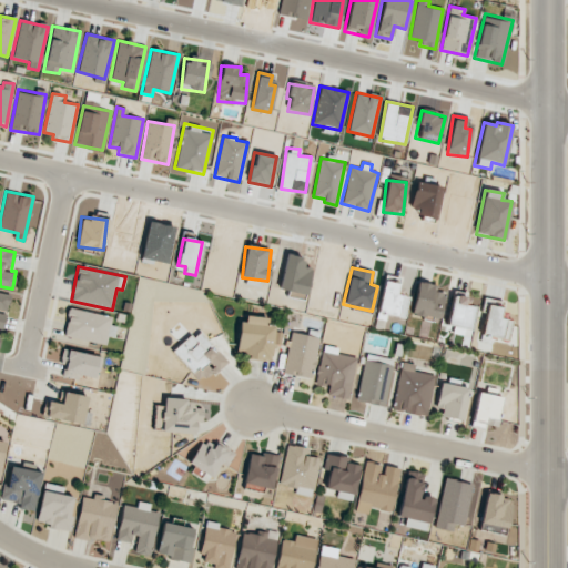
[(397,295),(398,280),(383,277),(379,314),(405,316),(407,296),(397,295)]
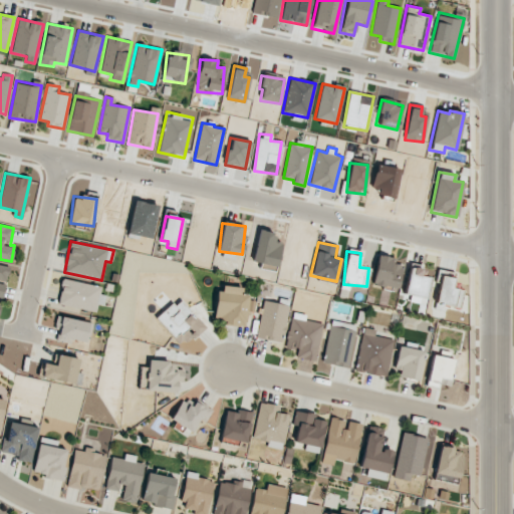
[(397,290),(403,265),(394,263),(395,259),(377,255),(371,284),(397,290)]
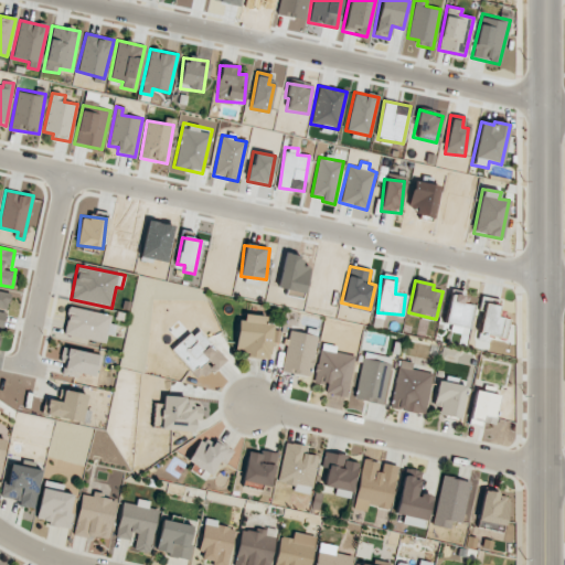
[(0,327),(3,328),(6,311),(7,311),(10,292),(0,290),(0,327)]
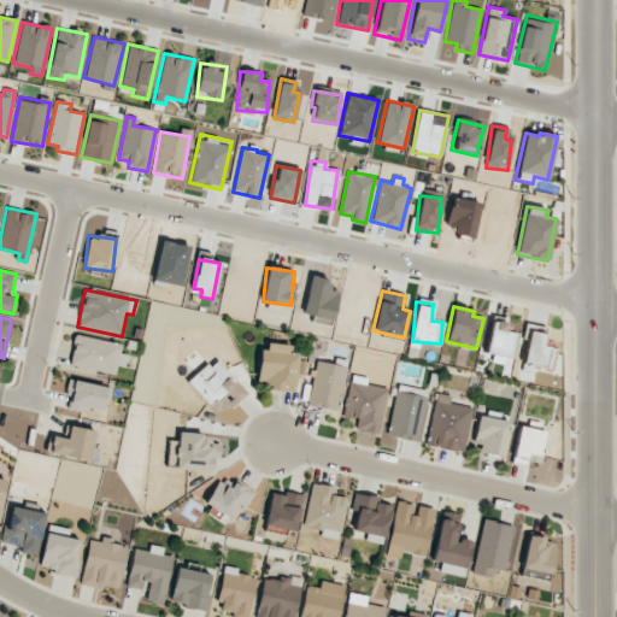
[(506,324),(492,321),(485,351),(511,357),(516,334),(505,330),(506,324)]
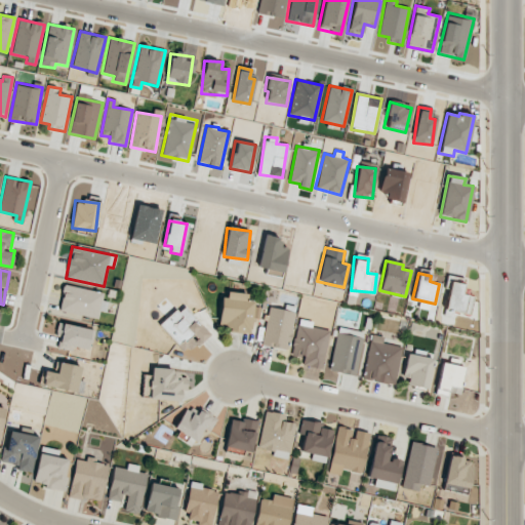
[(462,284),(449,282),(446,310),(469,313),(472,296),(460,294),(462,284)]
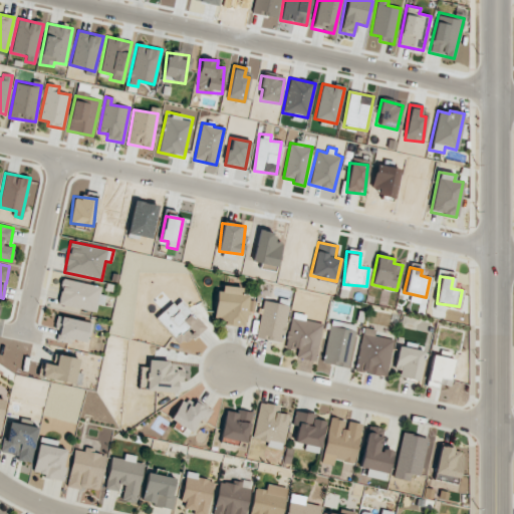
[(103,287),(62,279),(57,304),(97,312),(103,287)]
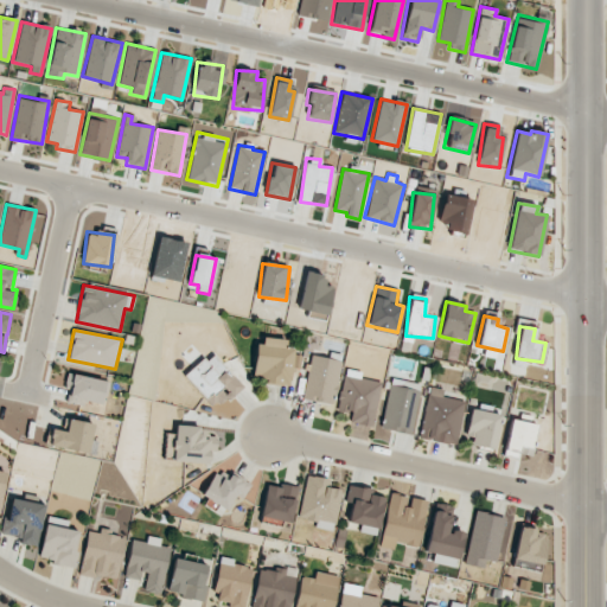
[(291,385),(294,343),(257,339),(254,382),(291,385)]
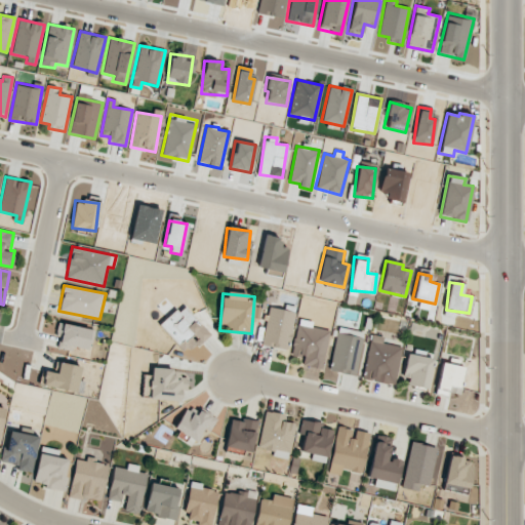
[(160,326),(186,355),(209,333),(183,305),(160,326)]
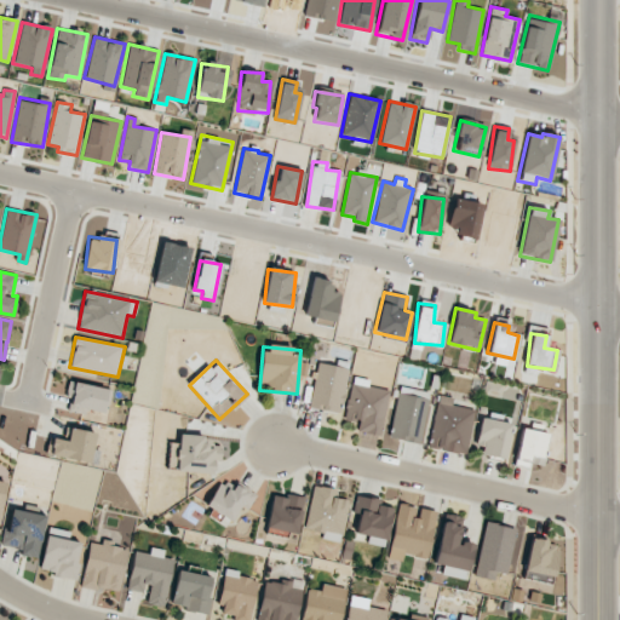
[(342,412),(346,367),(315,365),(311,409),(342,412)]
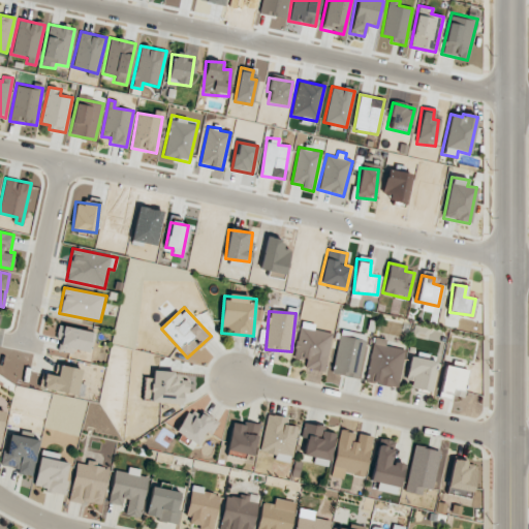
[(324,372),(332,333),(314,330),(315,324),(300,321),(293,359),(306,361),(305,369),(324,372)]
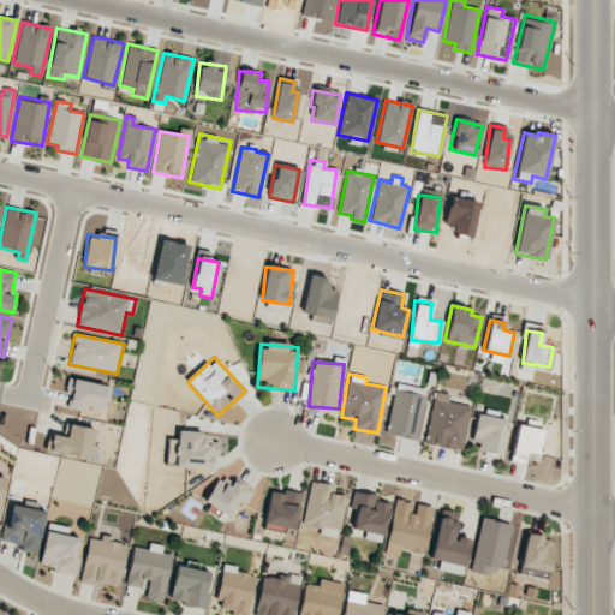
[(84,411),(85,406),(105,410),(109,386),(69,378),(64,407),(84,411)]
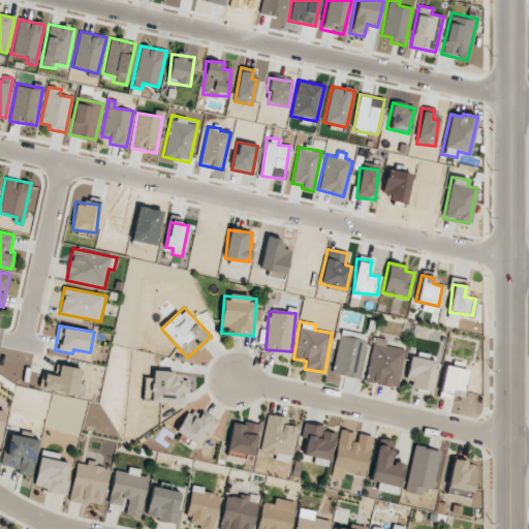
[(367,336),(341,330),(331,373),(356,379),(367,336)]
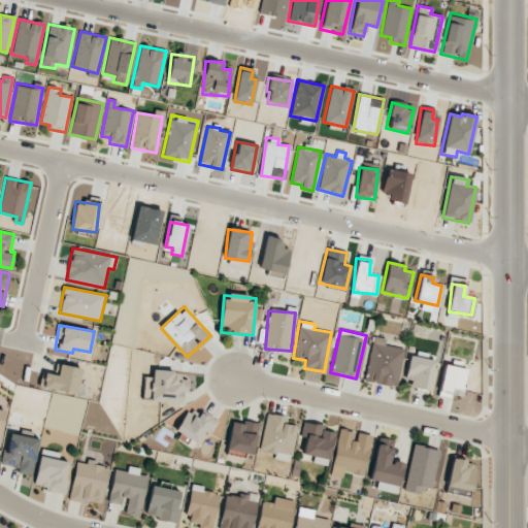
[(404,350),(384,344),(385,339),(373,336),(363,381),(395,388),(404,350)]
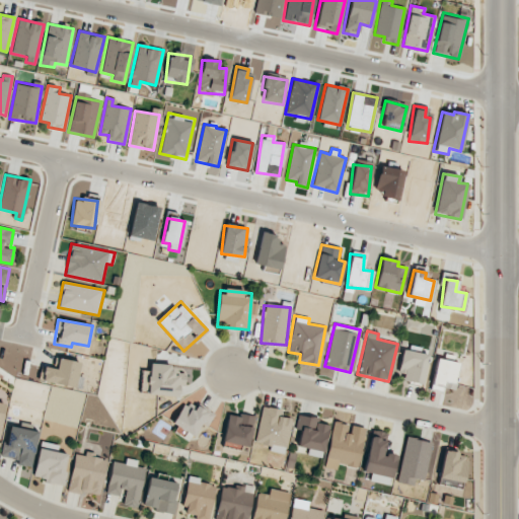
[(397,380),(423,385),(428,354),(403,350),(397,380)]
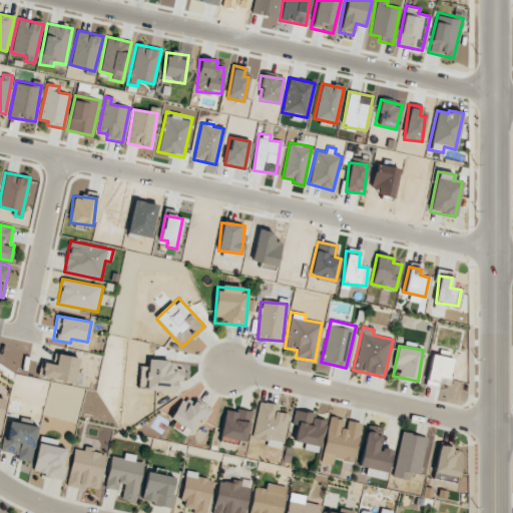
[(74,383),(78,358),(57,354),(55,365),(43,363),(41,377),(74,383)]
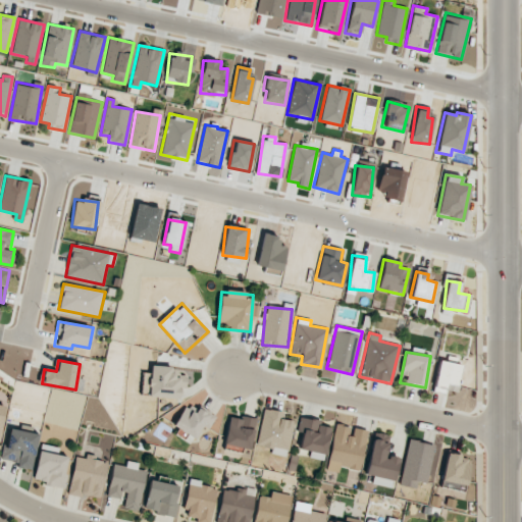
[(461,365),(439,361),(433,389),(455,394),(461,365)]
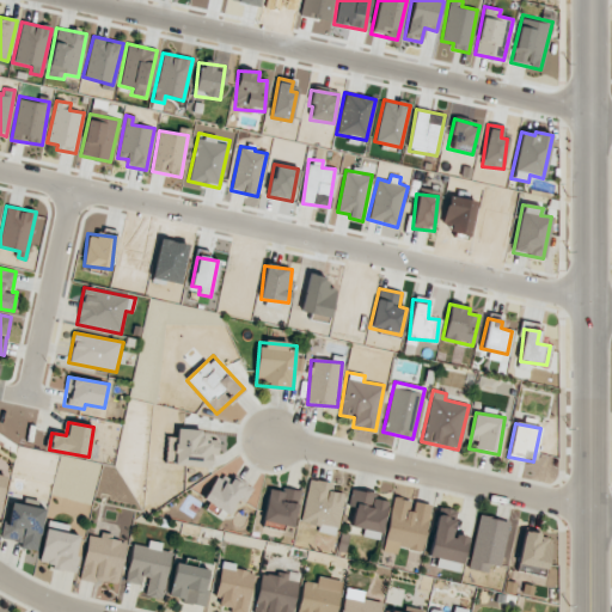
[(171,465),(210,469),(212,456),(218,456),(219,434),(176,430),(176,438),(173,438),(171,465)]
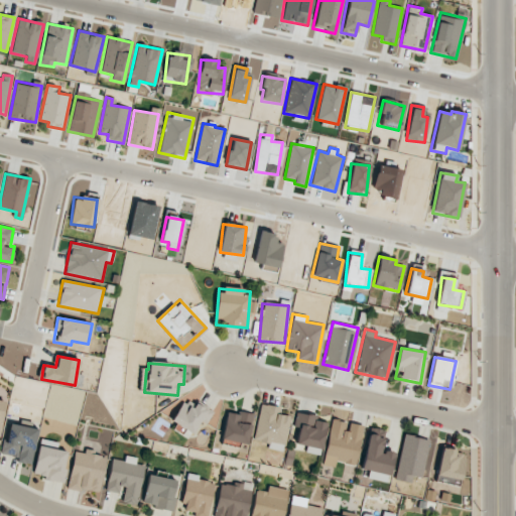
[(205,424),(214,411),(197,400),(192,406),(183,400),(170,420),(191,434),(200,421),(205,424)]
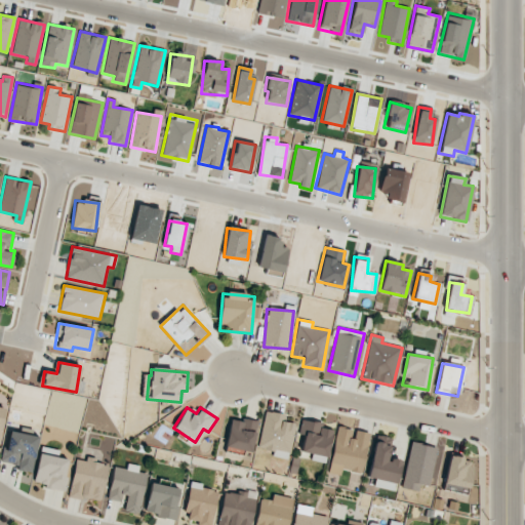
[(258,449),(273,450),(272,456),(289,458),(294,423),(281,421),(282,414),(264,411),(258,449)]
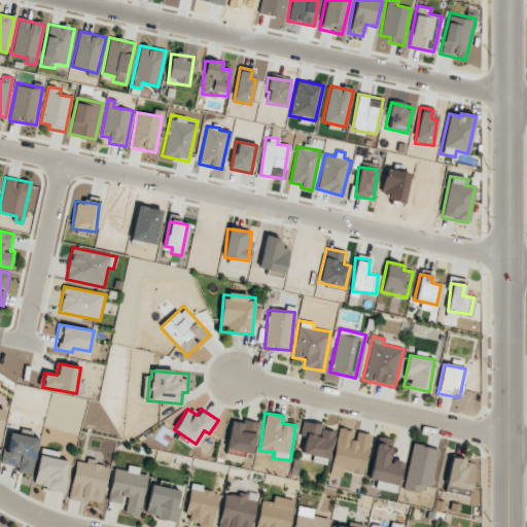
[(225,449),(251,454),(258,424),(232,419),(225,449)]
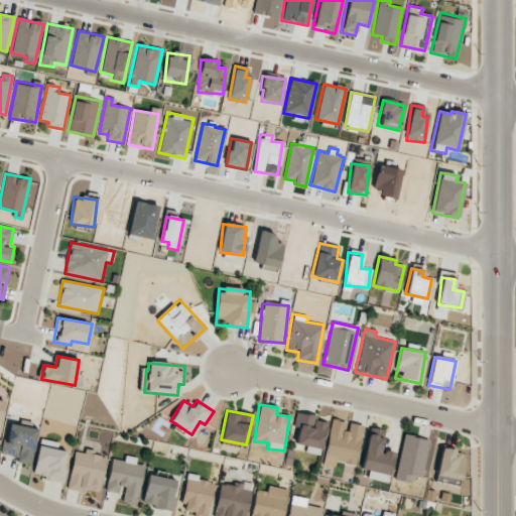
[(326,422),(313,420),(314,416),(299,413),(293,443),(306,446),(305,453),(319,455),(326,422)]
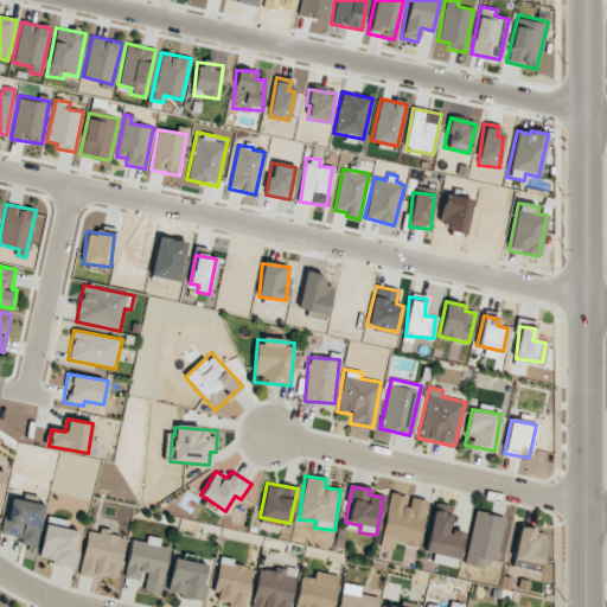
[(379,547),(394,549),(395,543),(417,548),(427,502),(411,498),(409,508),(403,506),(406,497),(389,493),(379,547)]
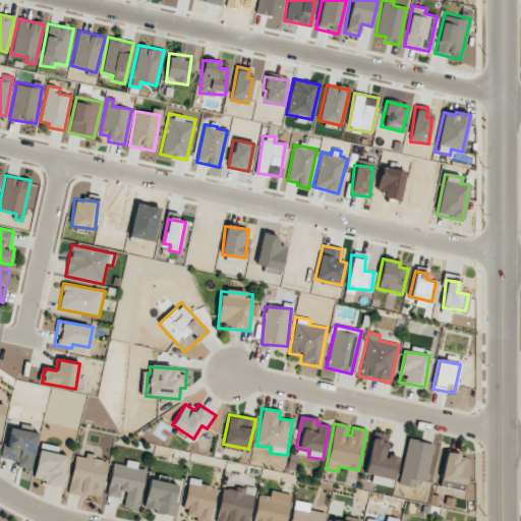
[(39,433),(8,427),(2,458),(17,461),(16,466),(31,469),(39,433)]
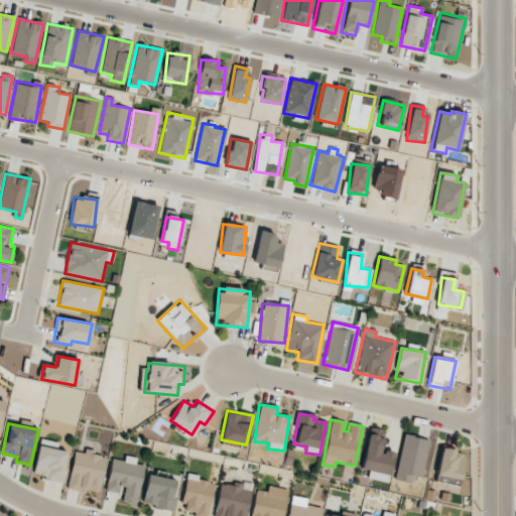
[(361,470),(368,471),(367,478),(387,482),(393,453),(381,449),(385,430),(369,427),(361,470)]
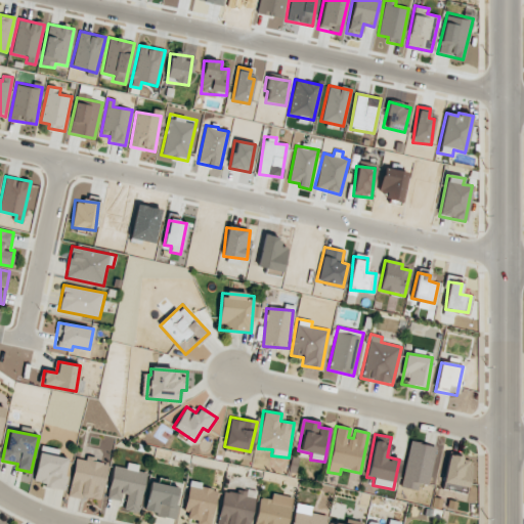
[(401,487),(418,490),(419,484),(428,486),(435,446),(408,441),(401,487)]
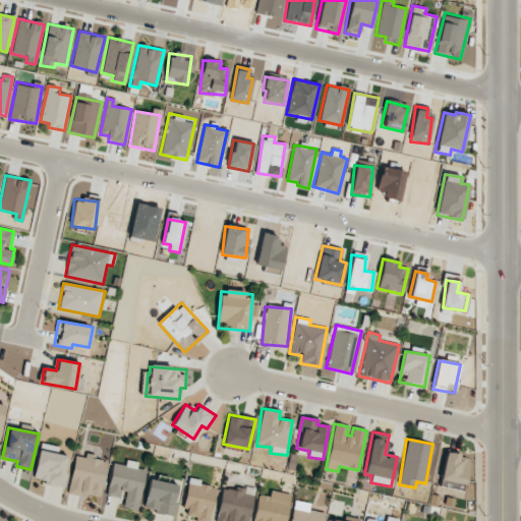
[(43,484),(62,487),(67,455),(57,454),(58,447),(40,444),(35,478),(44,480),(43,484)]
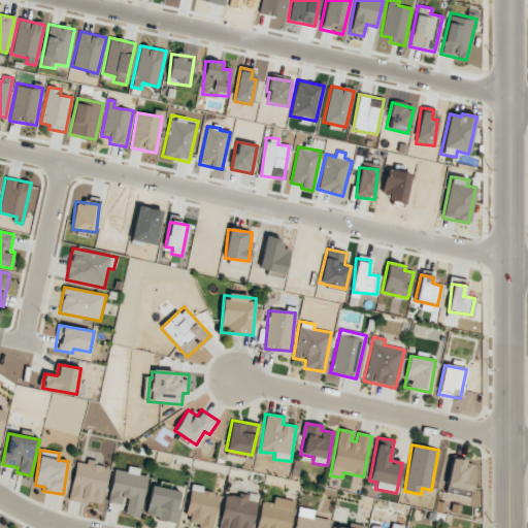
[(476,463),(452,458),(446,490),(469,495),(476,463)]
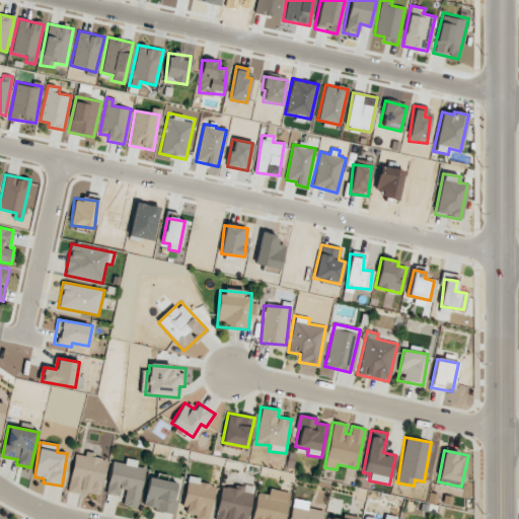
[(75,453),(68,490),(99,496),(106,458),(85,454),(85,456),(75,453)]
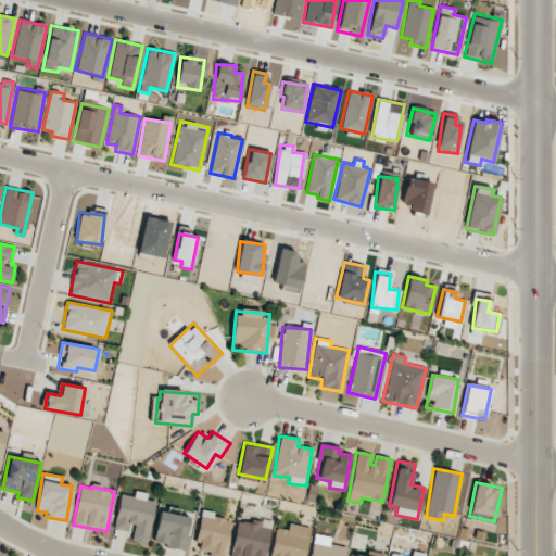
[(155,502),(147,500),(148,493),(134,491),(133,496),(121,494),(114,529),(127,531),(129,523),(135,525),(131,542),(148,545),(155,502)]
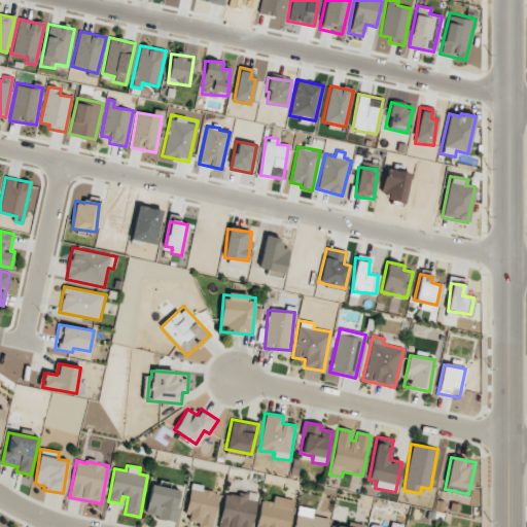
[(174,521),(181,491),(151,485),(145,515),(174,521)]
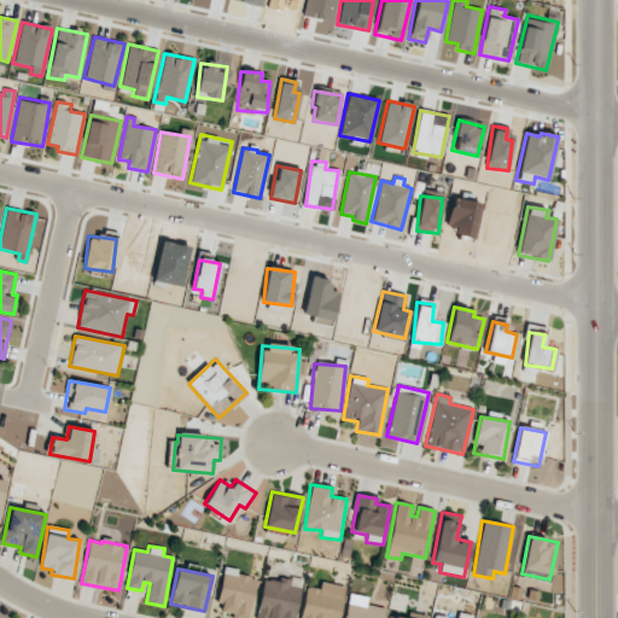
[(248,617),(257,576),(225,569),(215,614),(235,617),(248,617)]
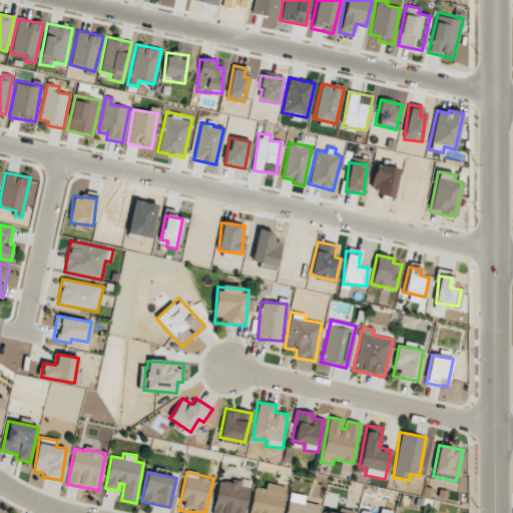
[(248,512),(281,512),(287,487),(266,483),(265,488),(254,486),(248,512)]
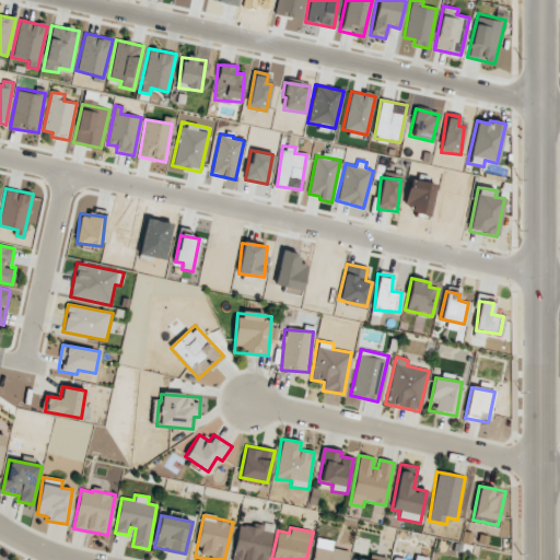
[(347,559),(349,551),(333,548),(334,541),(316,538),(312,559),(347,559)]
